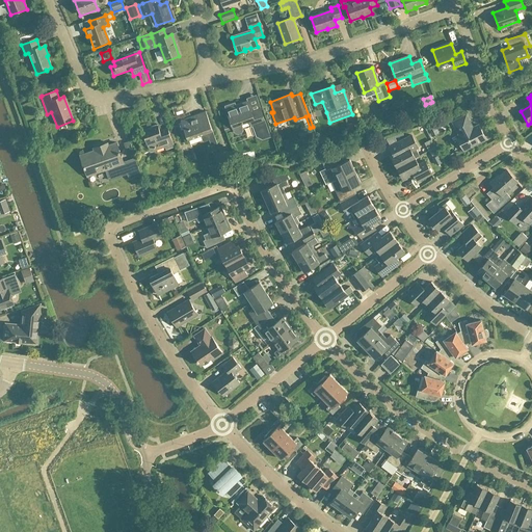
[(247,102),(235,106),(234,104),(224,107),(234,132),(236,134),(239,134),(241,132),(241,130),(240,125),(249,122),(251,127),(253,127),(256,136),(262,139),(269,137),(260,108),(250,111),(247,102)]
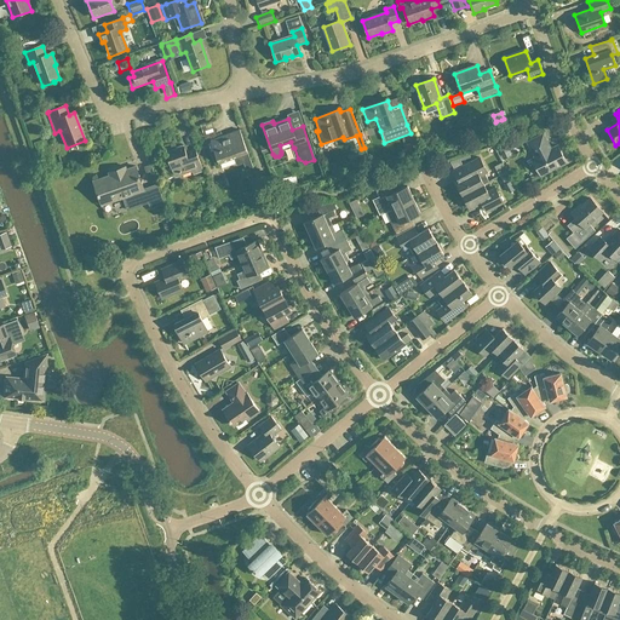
[(239,131),(210,141),(218,165),(247,155),(239,131)]
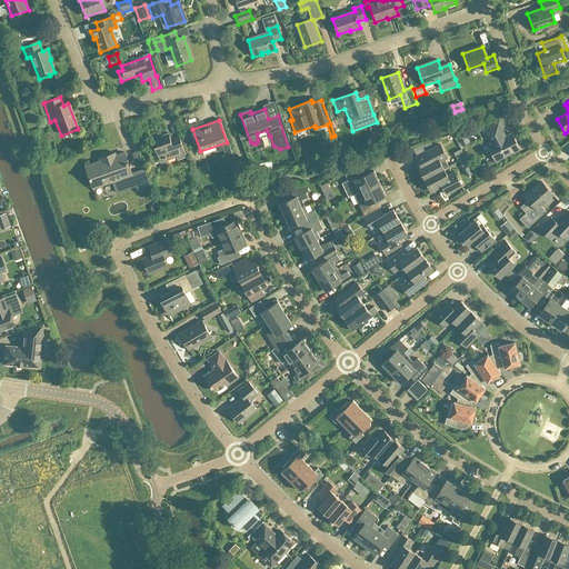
[(490,145),(487,147),(496,162),(519,150),(511,135),(505,137),(498,123),(482,131),(490,145)]
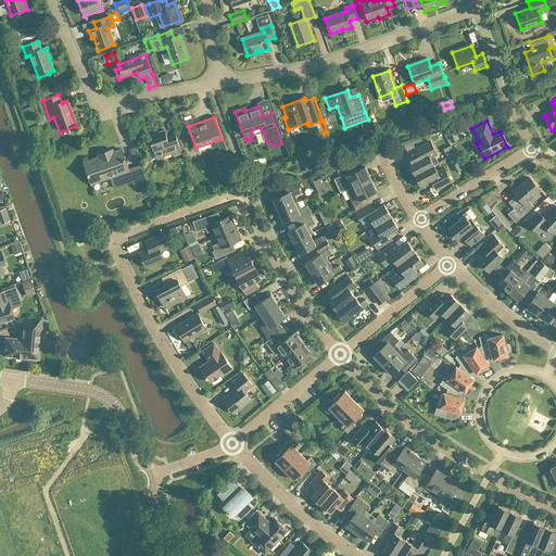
[(362,130),(365,139),(373,136),(369,128),(362,130)]
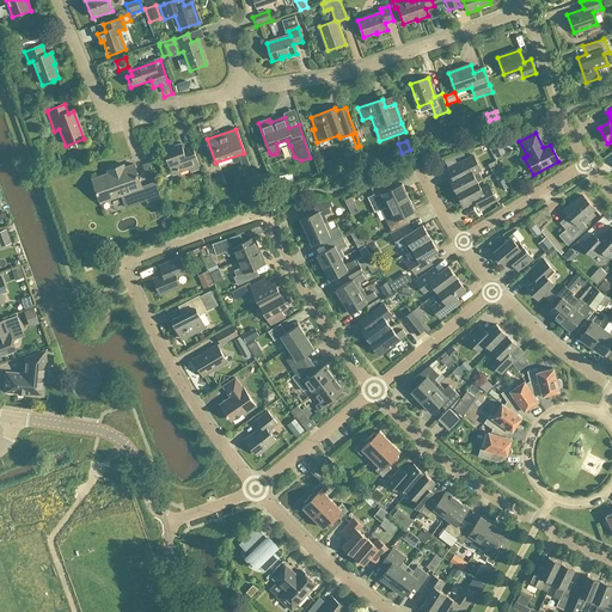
[(505,155),(502,151),(500,144),(491,148),(496,159),(505,155)]
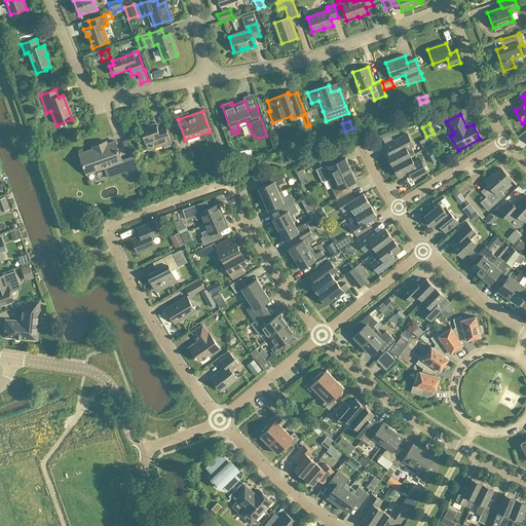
[(141,130),(144,139),(137,142),(140,153),(148,150),(148,151),(162,146),(163,149),(173,146),(165,128),(157,130),(155,125),(141,130)]
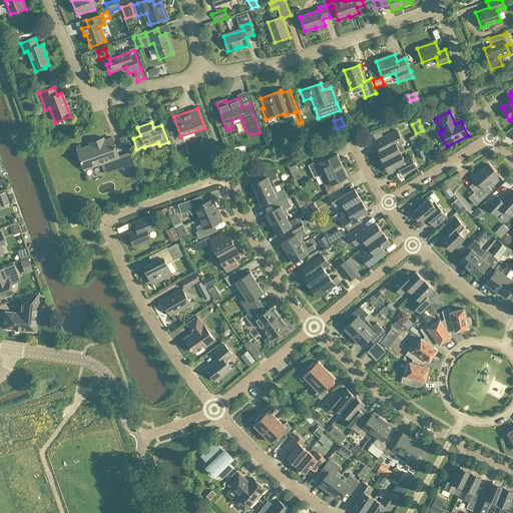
[(375,142),(379,149),(377,150),(382,162),(400,153),(404,150),(400,143),(402,142),(396,131),(375,142)]
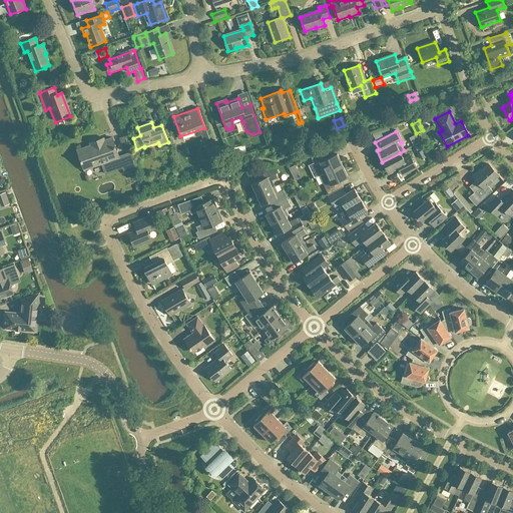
[(94,144),(76,151),(83,170),(101,164),(104,174),(121,168),(123,173),(136,169),(130,152),(118,157),(112,138),(101,142),(100,139),(93,142),(94,144)]
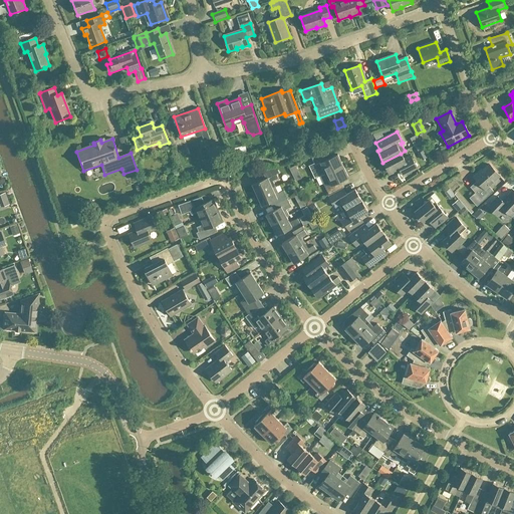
[(212,148),(206,150),(209,158),(215,156),(212,148)]
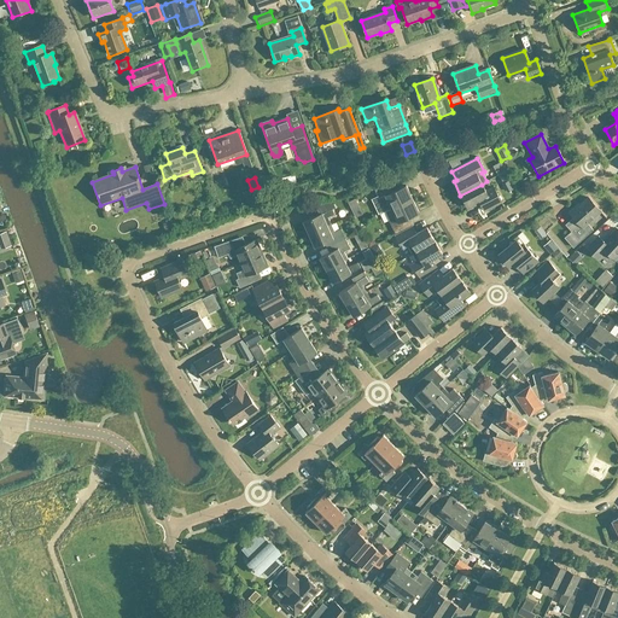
[(507,192),(513,188),(509,180),(502,184),(507,192)]
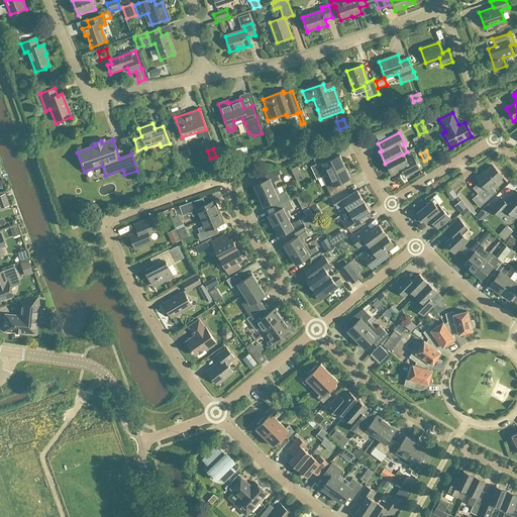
[(313,160),(315,165),(310,168),(316,180),(344,167),(339,156),(328,161),(325,154),(313,160)]
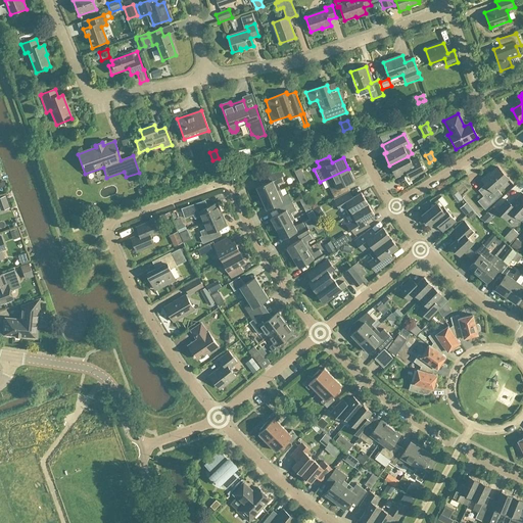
[(411,162),(408,156),(389,165),(395,177),(406,172),(410,179),(424,172),(417,159),(411,162)]
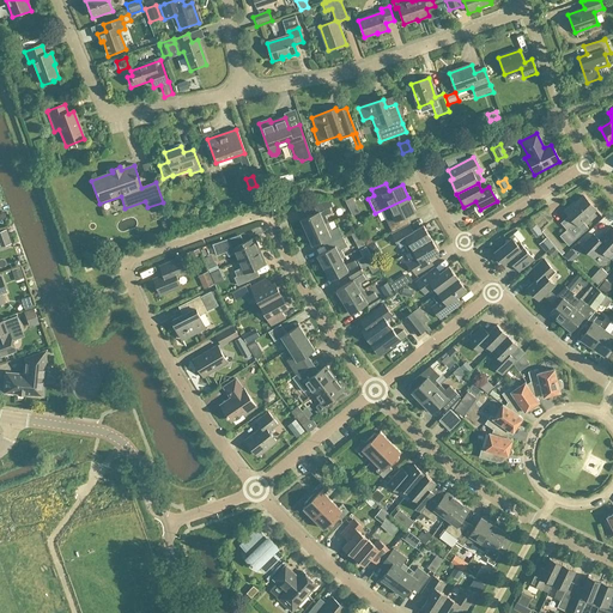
[(570,206),(564,212),(577,226),(570,232),(576,240),(588,229),(582,223),(595,211),(583,196),(571,207),(570,206)]
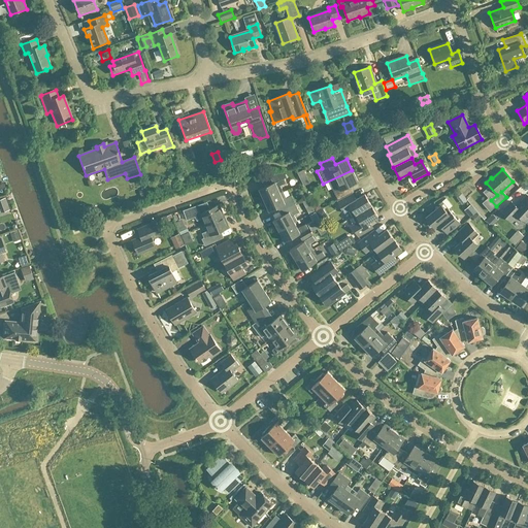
[(306,178),(303,170),(297,173),(300,180),(306,178)]
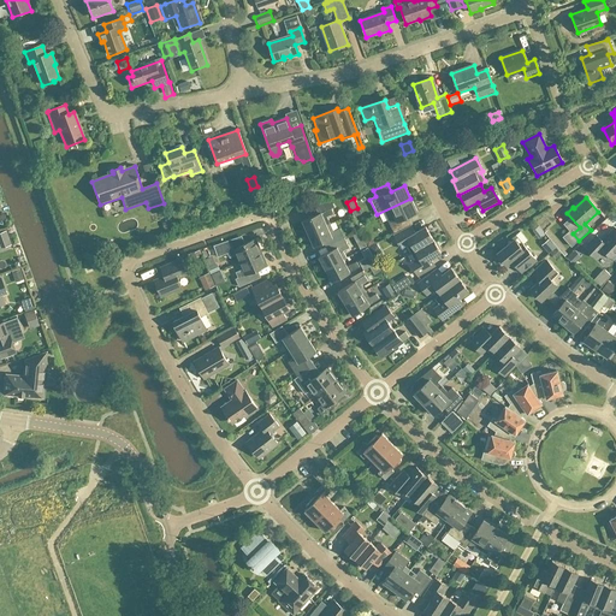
[(416,213),(410,199),(377,214),(377,215),(383,212),(394,235),(407,227),(408,226),(404,219),(416,213)]
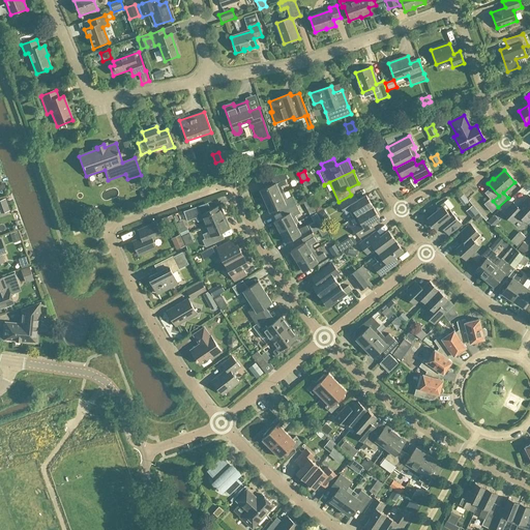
[(264,202),(284,193),(281,186),(286,184),(284,180),(287,178),(285,173),(278,173),(270,177),(273,184),(260,190),(264,202)]
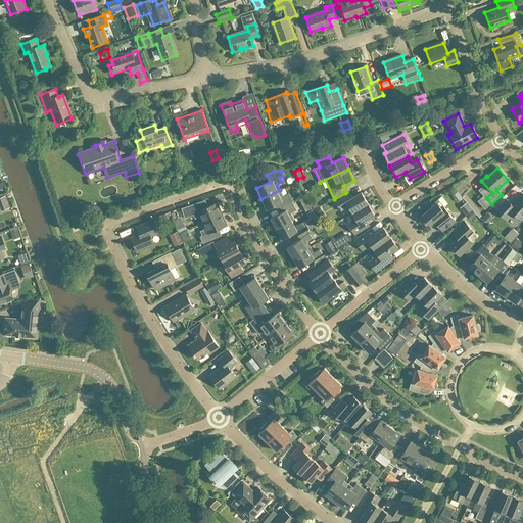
[(282,197),(280,190),(260,199),(266,209),(279,203),(281,208),(291,202),(290,199),(288,194),(282,197)]
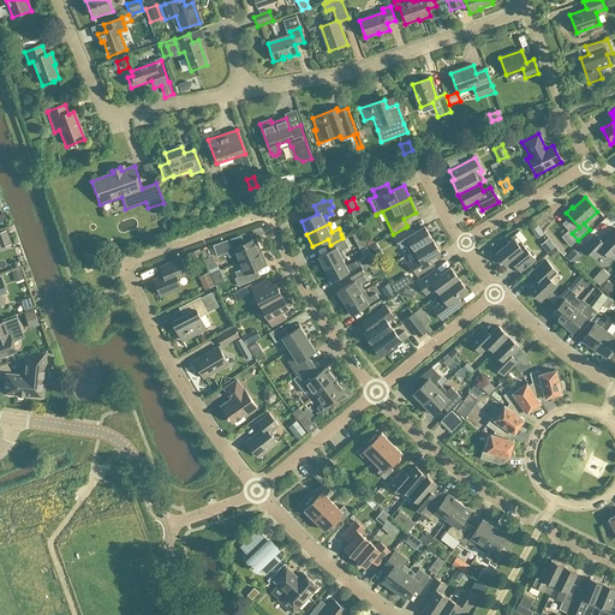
[(406,227),(393,234),(392,234),(401,250),(410,244),(413,251),(431,240),(424,227),(411,236),(406,227)]
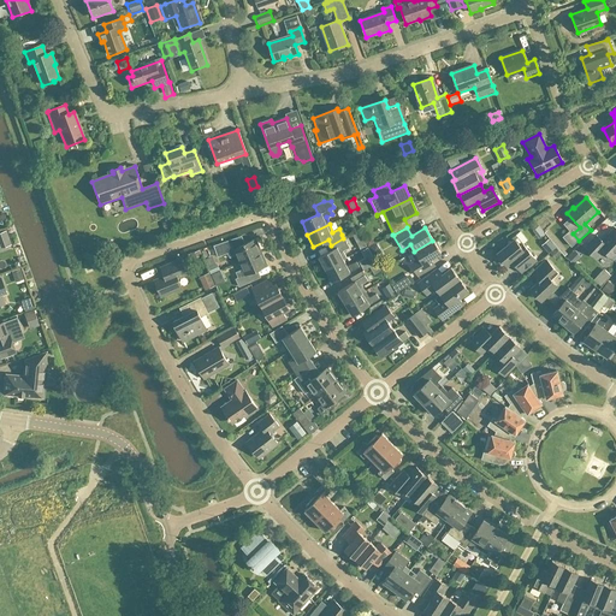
[(596,236),(584,249),(594,259),(603,250),(612,260),(615,255),(615,230),(615,229),(602,242),(596,236)]
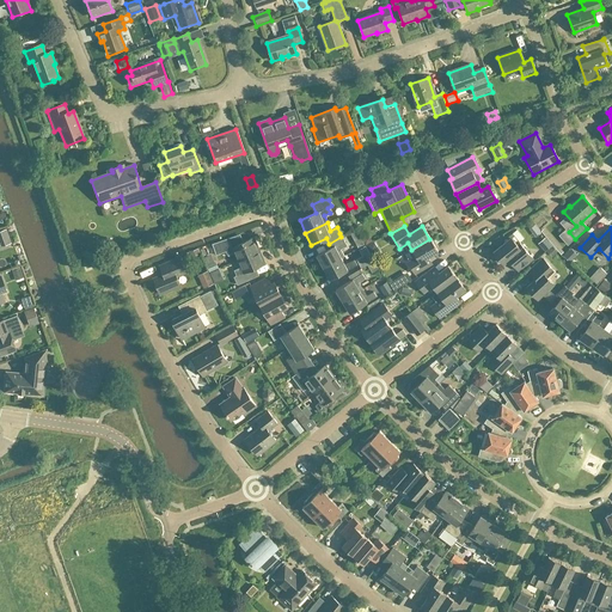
[(237,261),(258,251),(254,238),(237,245),(234,237),(212,245),(216,256),(225,252),(227,257),(233,254),(237,261)]
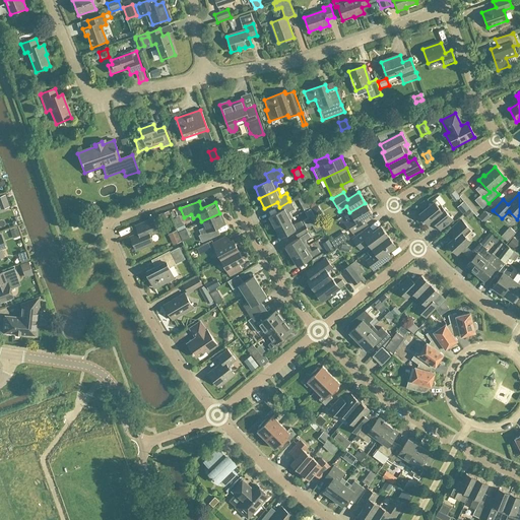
[(289,201),(279,207),(281,211),(268,217),(274,228),(289,219),(291,218),(288,212),(295,209),(291,205),(289,201)]
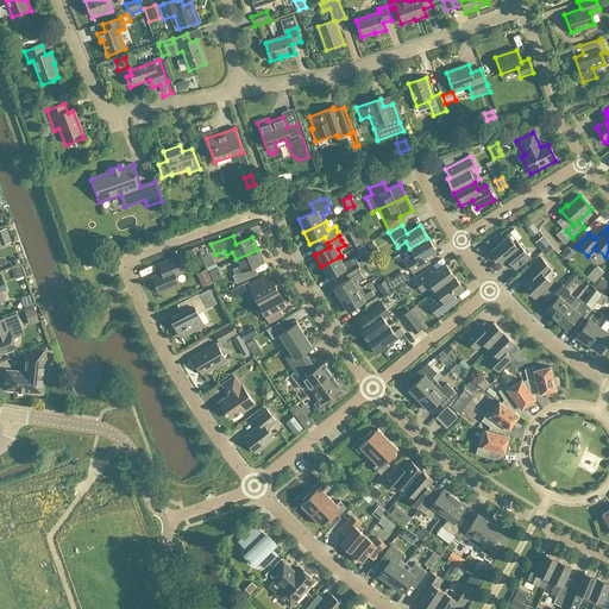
[(508,237),(491,251),(501,263),(507,258),(510,261),(508,262),(515,270),(529,258),(523,250),(522,250),(516,242),(514,244),(508,237)]
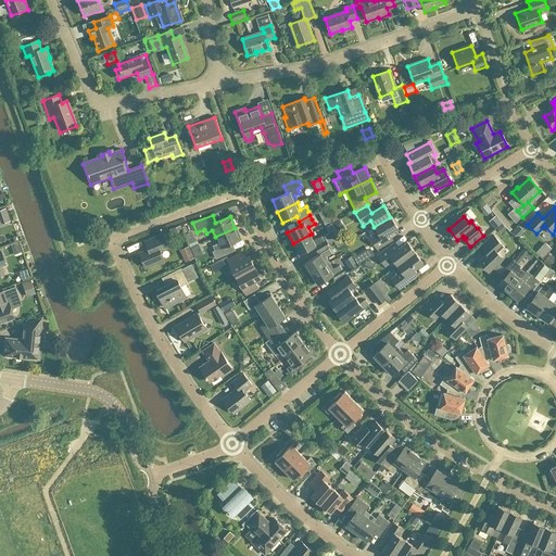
[(390,217),(374,227),(378,234),(369,238),(377,250),(392,240),(389,235),(397,229),(390,217)]
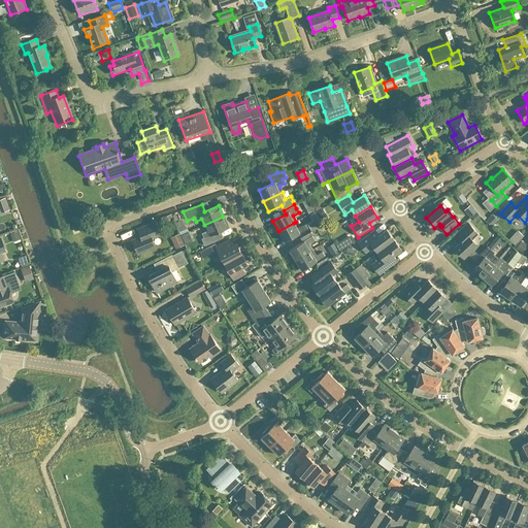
[(463,211),(469,218),(475,212),(469,206),(463,211)]
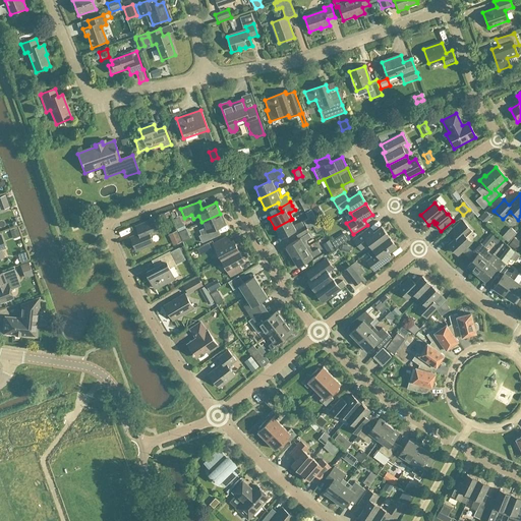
[(322,213),(319,207),(311,211),(315,217),(322,213)]
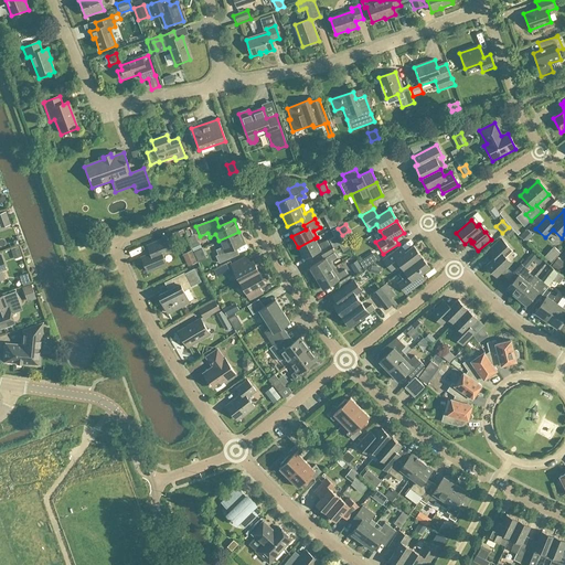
[(509,238),(514,233),(510,228),(504,233),(509,238)]
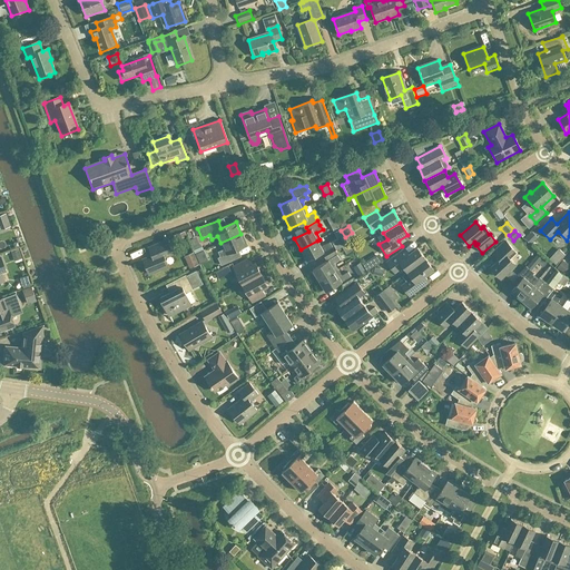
[(530,245),(537,238),(531,233),(524,239),(530,245)]
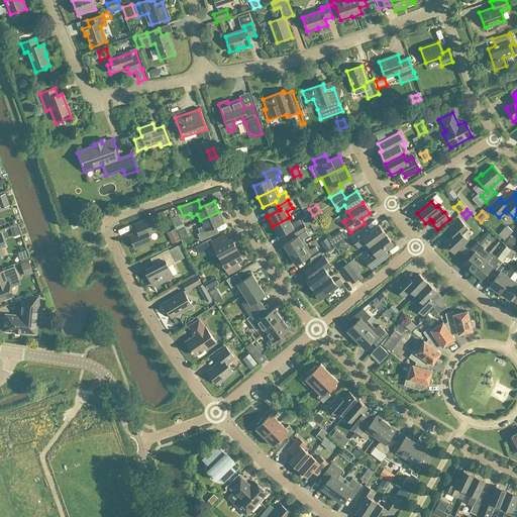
[(218,212),(200,220),(203,227),(197,229),(199,234),(197,235),(200,241),(213,235),(210,229),(223,223),(218,212)]
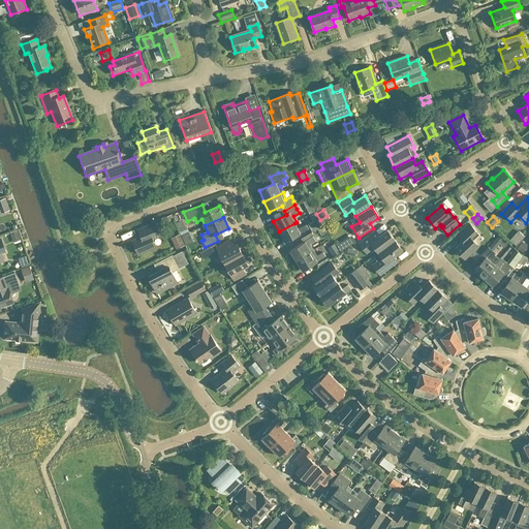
[(318,219),(308,225),(312,232),(322,226),(318,219)]
